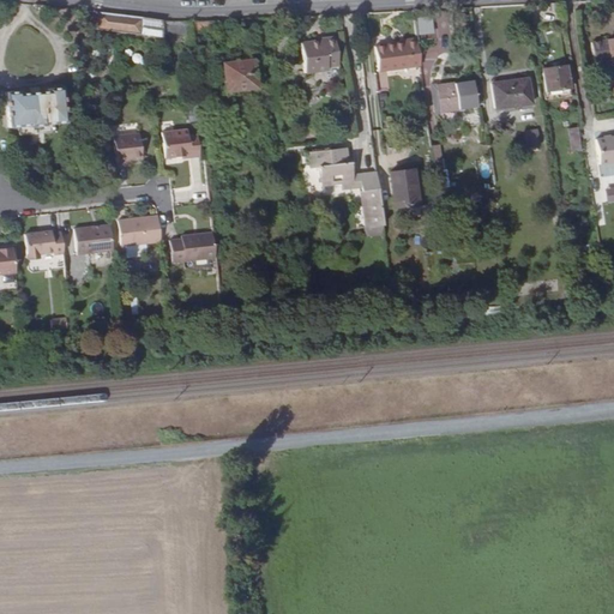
[(139,36),(142,18),(95,12),(94,29),(139,36)]
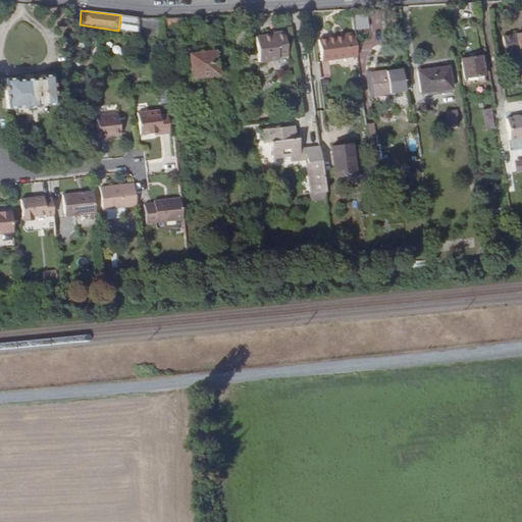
[(366,29),(366,14),(353,14),(353,30),(366,29)]
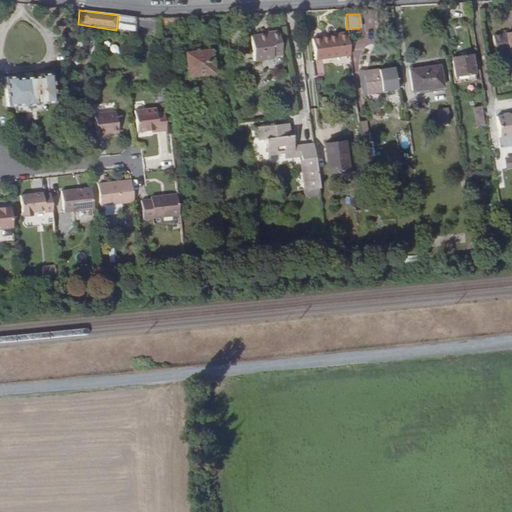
[(159,26),(158,17),(140,18),(118,15),(116,30),(129,32),(129,29),(160,30),(159,26)]
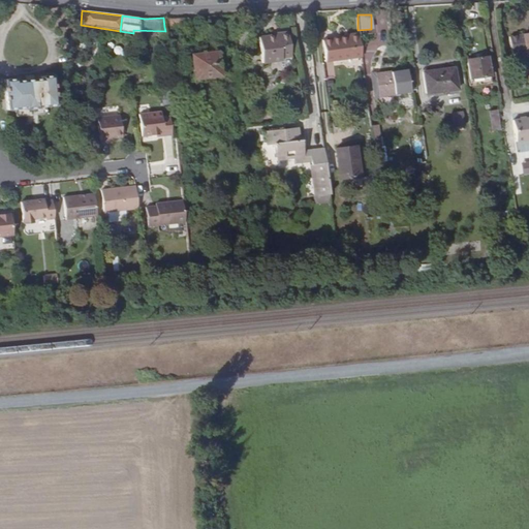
[(181,18),(163,18),(164,27),(182,27),(181,18)]
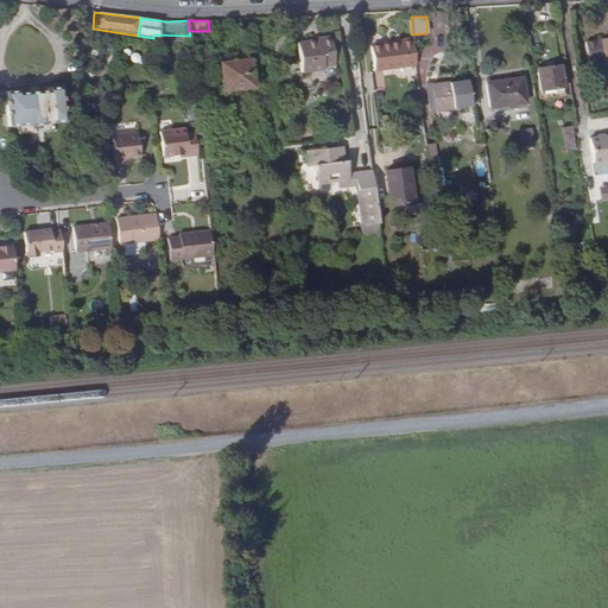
[(327,37),(310,39),(310,42),(296,43),(298,73),(320,70),(320,67),(330,65),(327,37)]
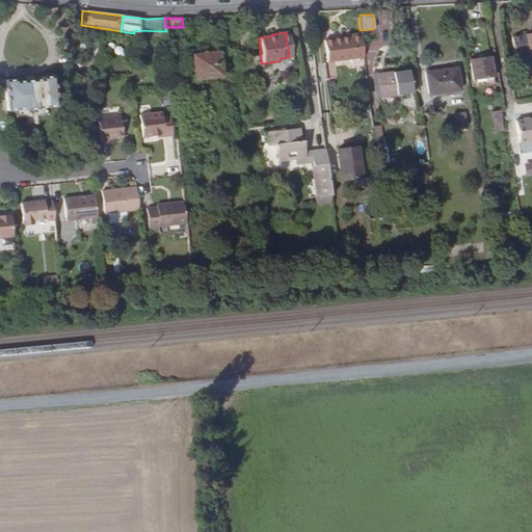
[(531,32),(510,34),(511,53),(529,52),(529,54),(531,53),(531,32)]
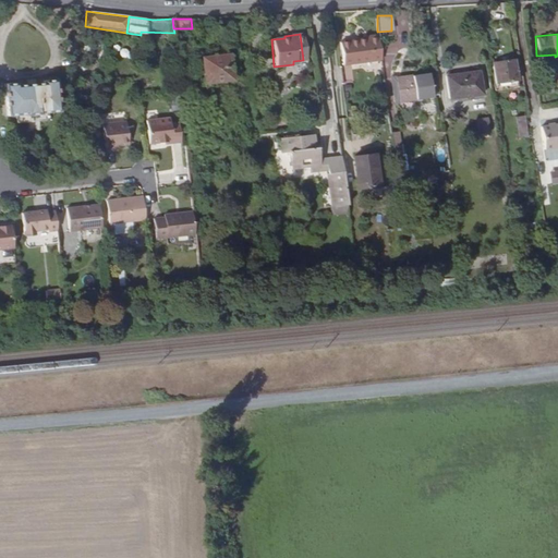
[(378,38),(365,40),(339,44),(342,67),(381,61),(378,38)]
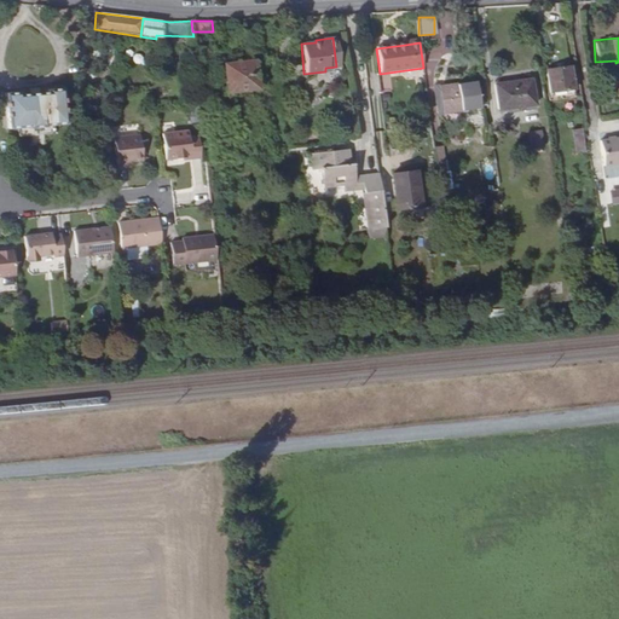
[(247,63),(218,68),(220,96),(250,91),(247,63)]
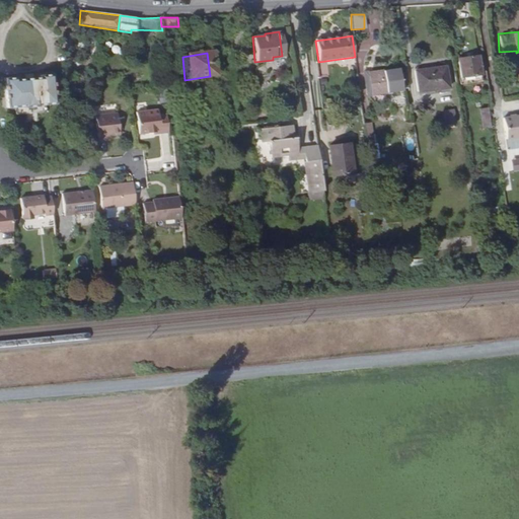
[(478,57),(458,58),(462,91),(482,90),(478,57)]
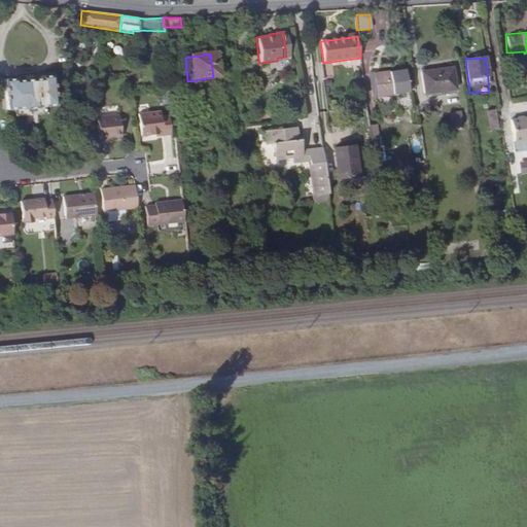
[(452,66),(421,70),(425,93),(455,89),(452,66)]
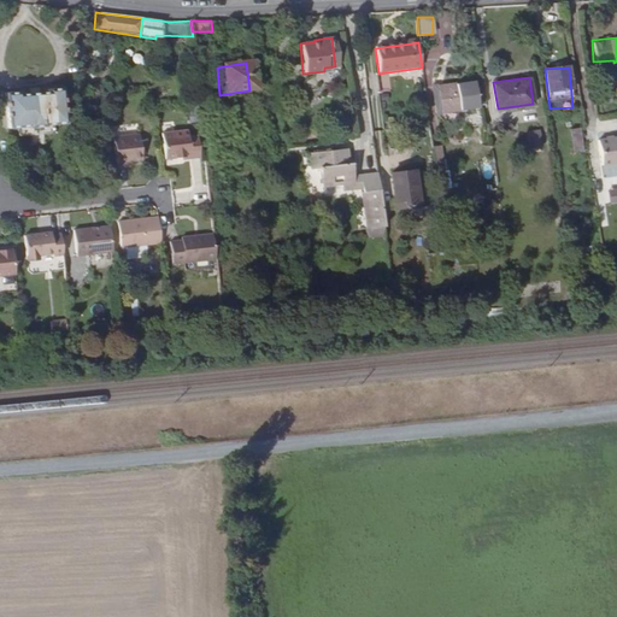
[(474,81),(438,87),(441,111),(477,106),(474,81)]
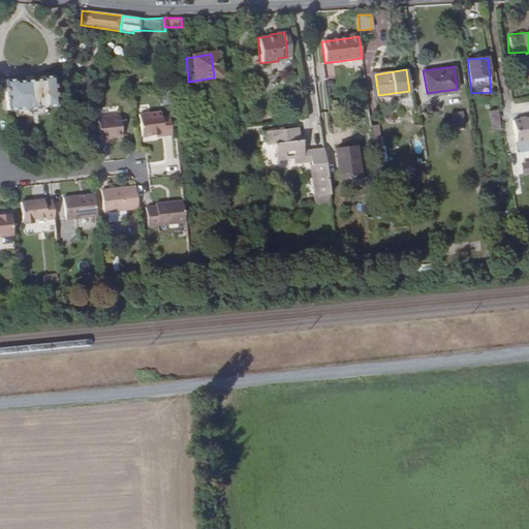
[(525,73),(508,75),(510,88),(526,86),(525,73)]
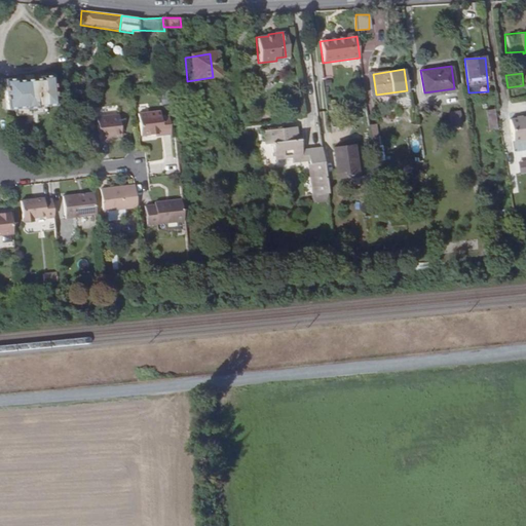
[(64,74),(2,81),(6,111),(67,104),(64,74)]
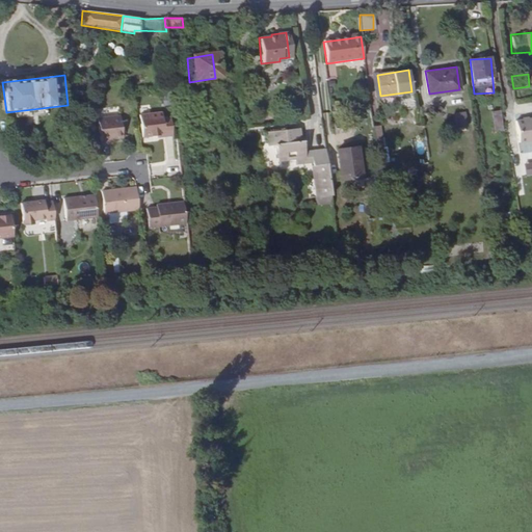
[(490,111),(491,132),(501,131),(500,110),(490,111)]
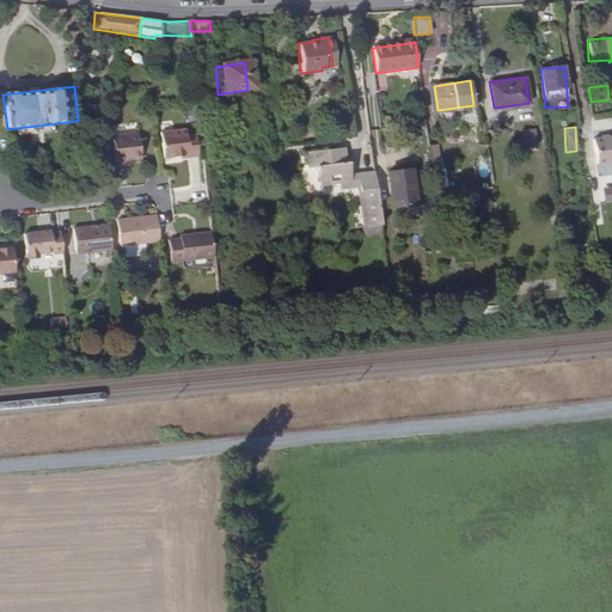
[(188,128),(163,130),(165,157),(187,154),(187,155),(200,154),(197,135),(189,135),(188,128)]
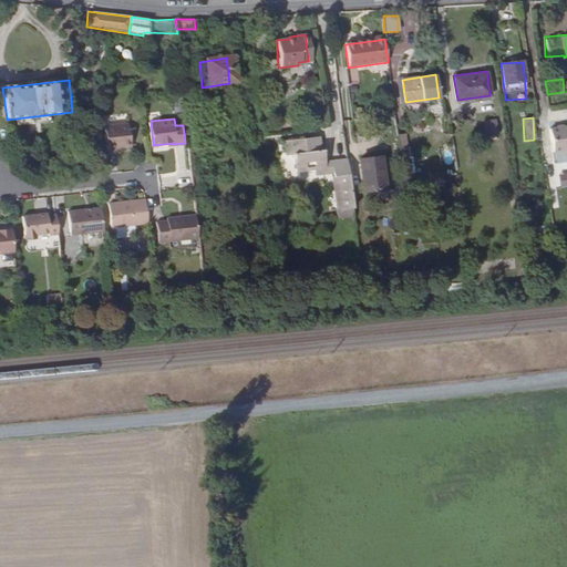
[(484,137),(497,135),(495,120),(482,121),(484,137)]
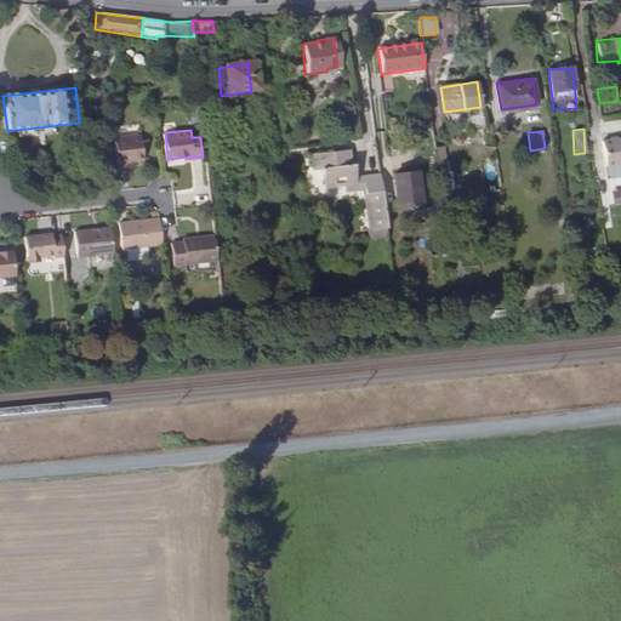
[(140,136),(114,138),(117,166),(126,166),(126,163),(143,161),(140,136)]
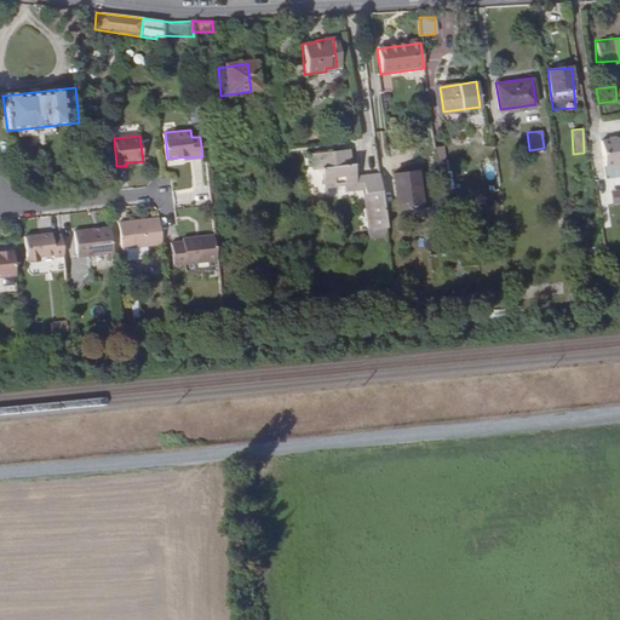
[(606,166),(619,162),(619,137),(602,141),(606,166)]
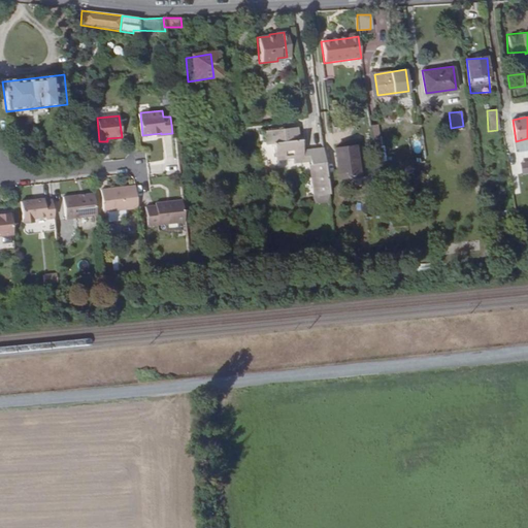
[(370,125),(372,138),(381,138),(378,124),(370,125)]
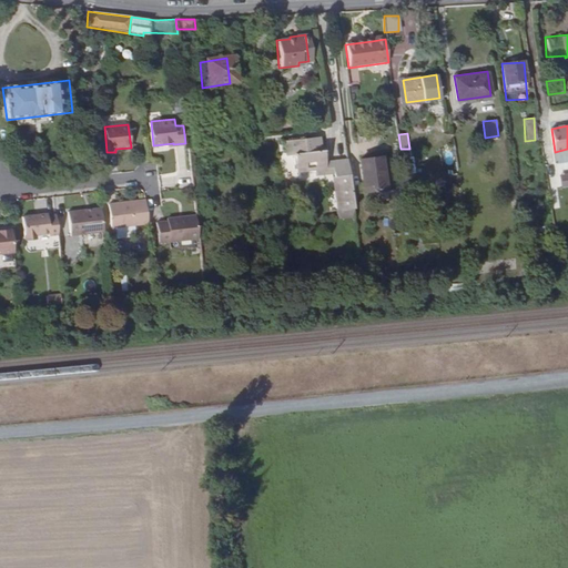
[(353,210),(347,161),(321,163),(320,152),(317,152),(316,140),(283,143),(284,158),(292,158),(293,170),(311,169),(311,173),(312,176),(332,175),(336,211),(340,211),(353,210)]
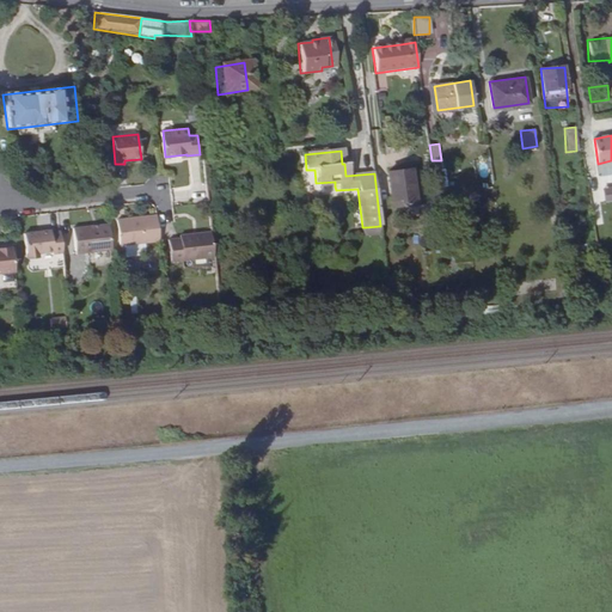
[(411,169),(389,172),(392,206),(416,203),(411,169)]
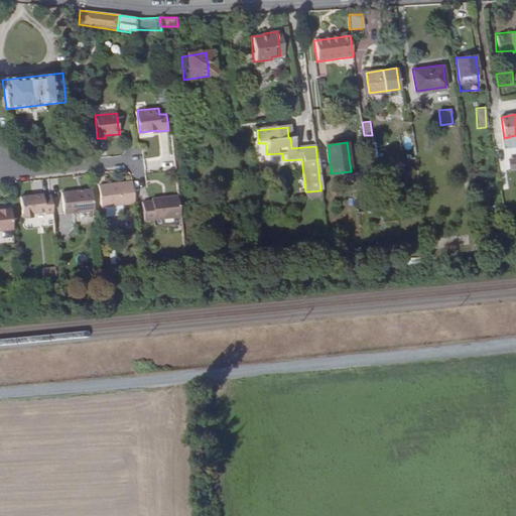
[(134,201),(133,187),(132,180),(100,183),(102,205),(134,201)]
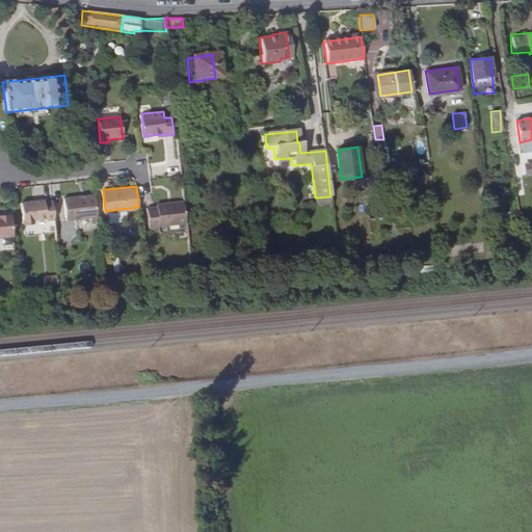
[(78,225),(98,223),(95,193),(64,195),(67,218),(77,217),(78,225)]
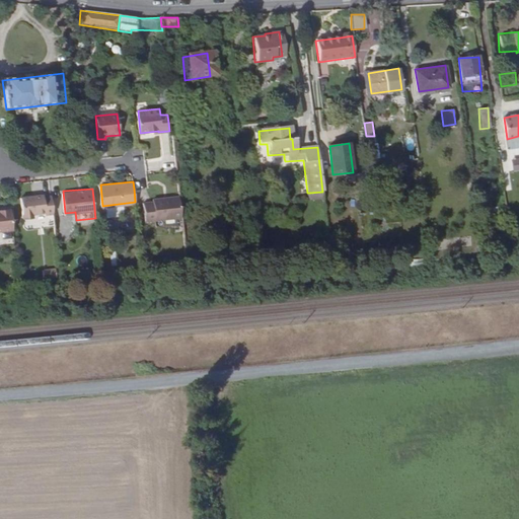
[(45,216),(53,215),(51,196),(44,197),(43,196),(21,198),(22,218),(32,217),(32,214),(45,213),(45,216)]
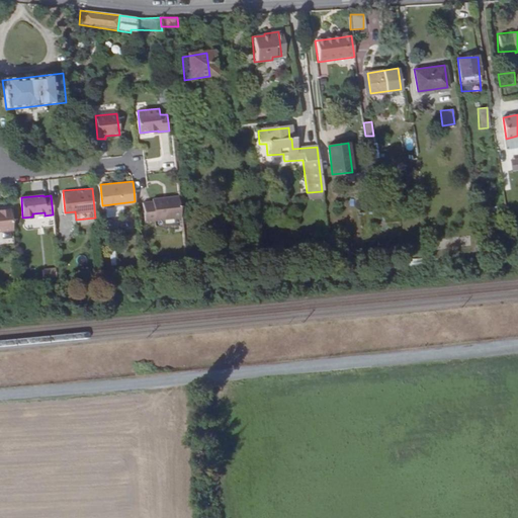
[(182,217),(179,195),(153,198),(153,200),(142,201),(145,221),(182,217)]
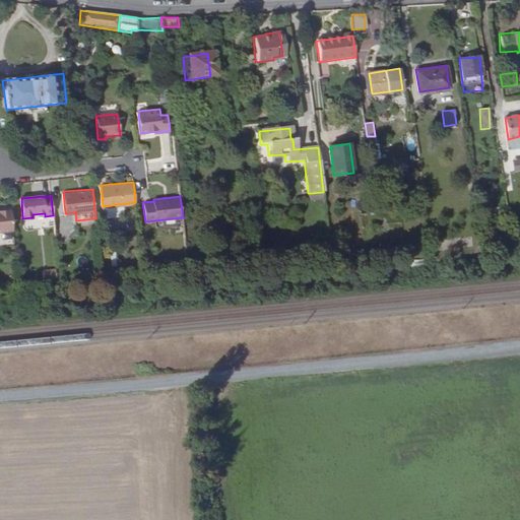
[(0,230),(12,230),(10,208),(0,208),(0,230)]
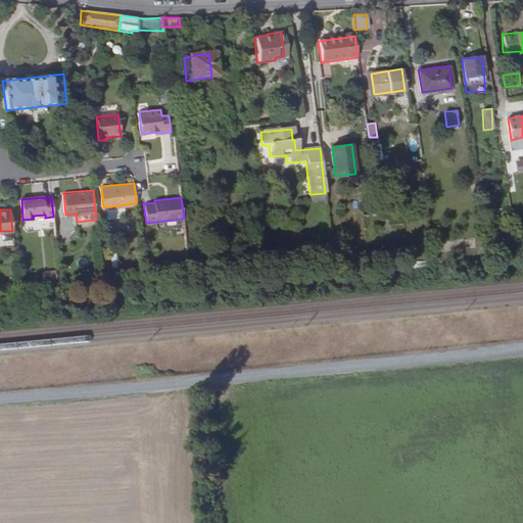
[(348,221),(354,244),(363,242),(357,219),(348,221)]
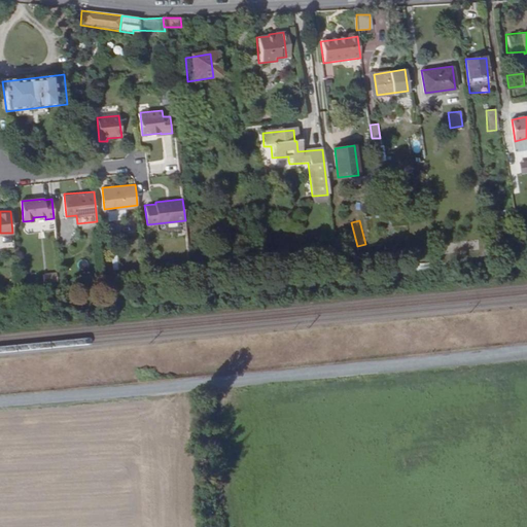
All buildings are outlined.
